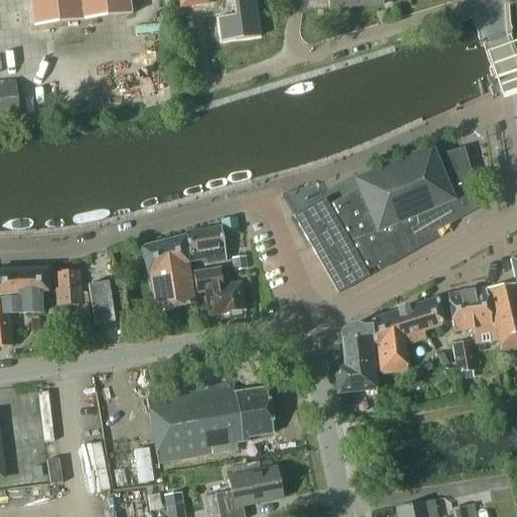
[(32,0),(37,25),(133,13),(131,0),(32,0)]
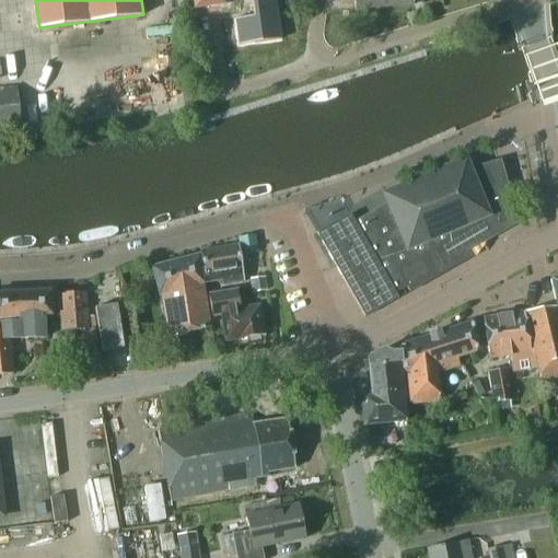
[(254,0),(256,14),(236,18),(240,44),(283,37),(277,0),(254,0)]
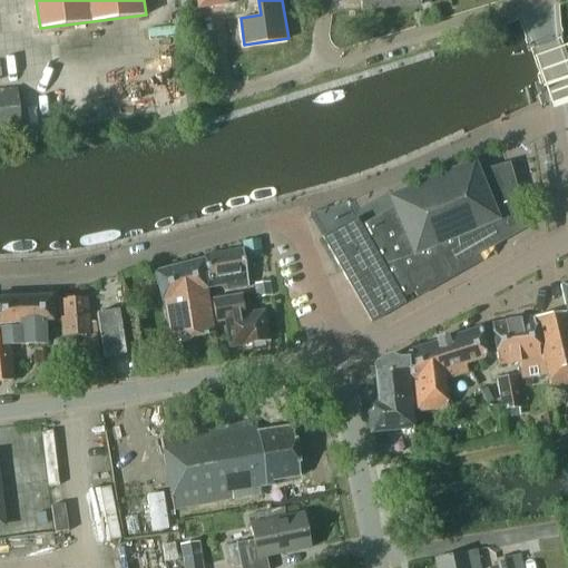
[(0,130),(23,128),(19,85),(0,87),(0,130)]
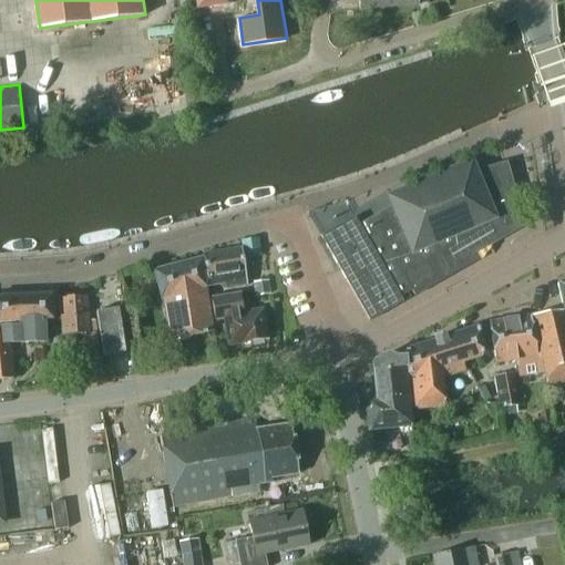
[(525,224),(507,162),(473,171),(471,165),(396,197),(397,203),(361,224),(356,215),(322,234),(371,319),(404,300),(401,295),(413,287),(417,293),(478,258),(474,253),(525,224)]
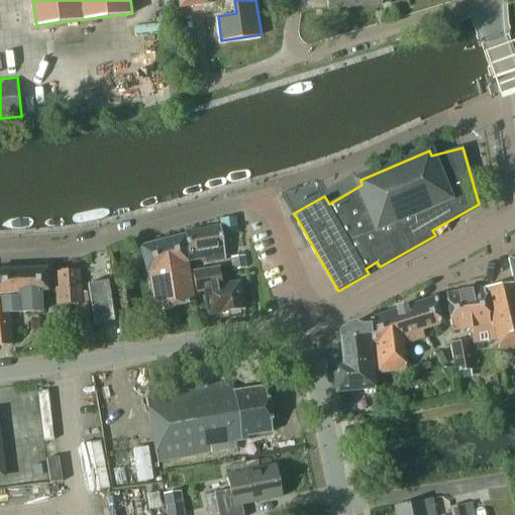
[(227,258),(222,224),(187,229),(191,260),(206,256),(207,262),(227,258)]
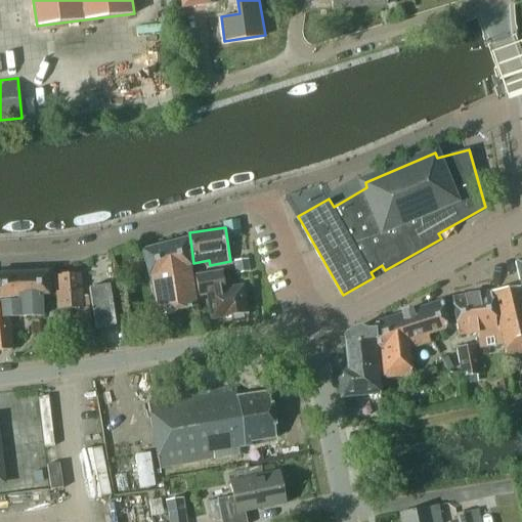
[(191,265),(188,236),(143,249),(150,274),(153,273),(159,311),(198,303),(191,265)]
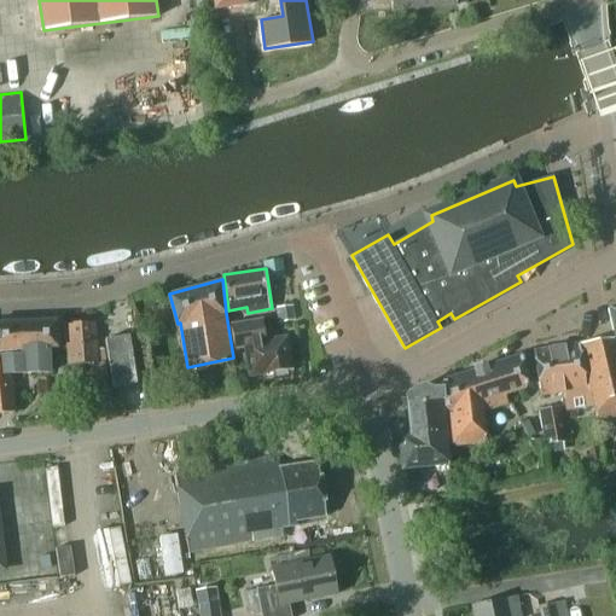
[(282,321),(298,318),(296,304),(279,307),(282,321)]
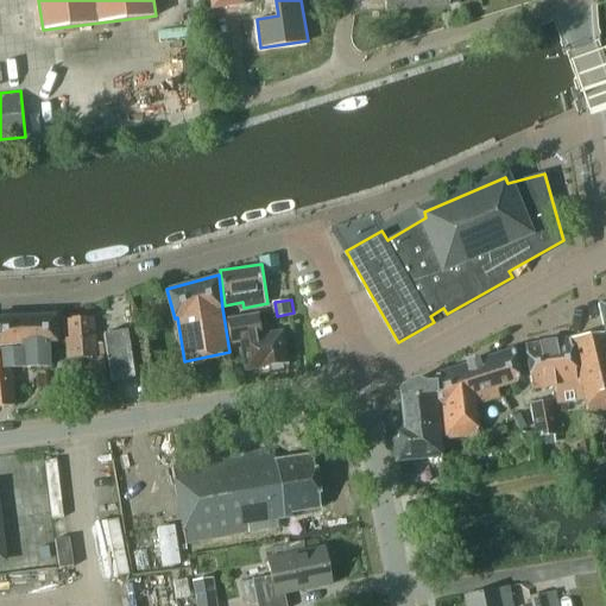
[(572,338),(585,396),(589,420),(605,416),(605,301),(599,302),(605,333),(572,338)]
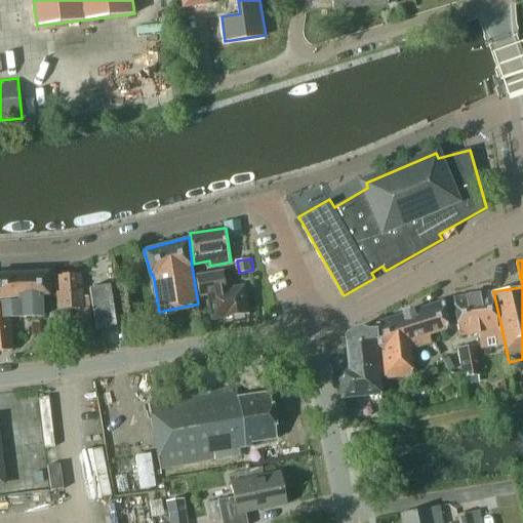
[(49,272),(0,273),(0,350),(13,349),(10,316),(44,315),(43,293),(50,293),(49,272)]
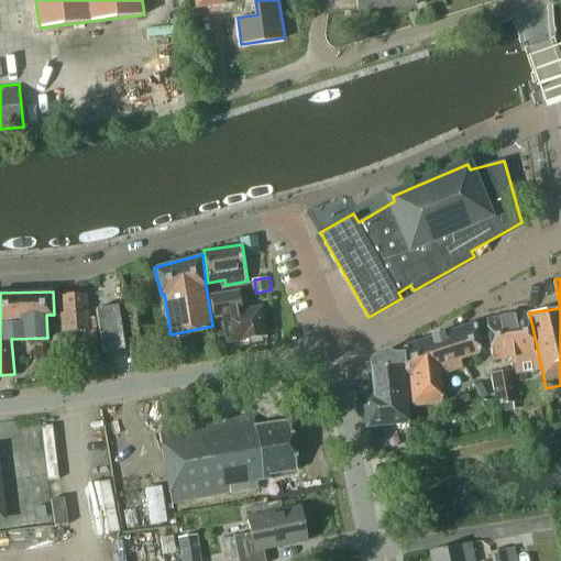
[(89,317),(87,293),(62,294),(64,330),(97,328),(96,317),(89,317)]
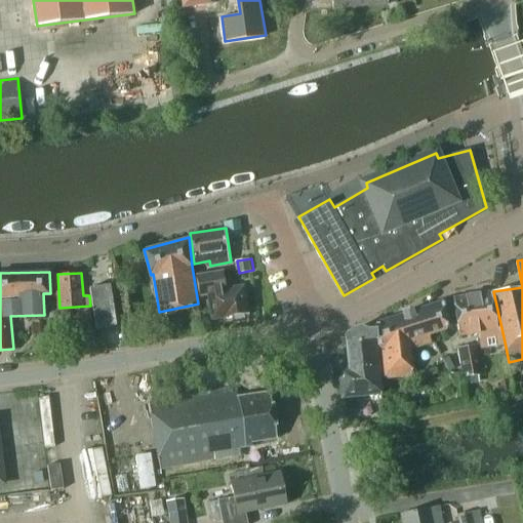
[(227,288),(225,273),(198,277),(200,293),(208,292),(212,317),(235,314),(236,318),(245,316),(244,311),(248,311),(244,285),(227,288)]
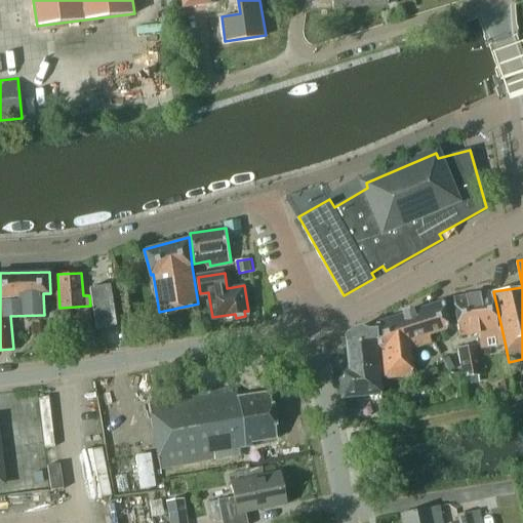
[(117,324),(111,283),(90,286),(96,327),(117,324)]
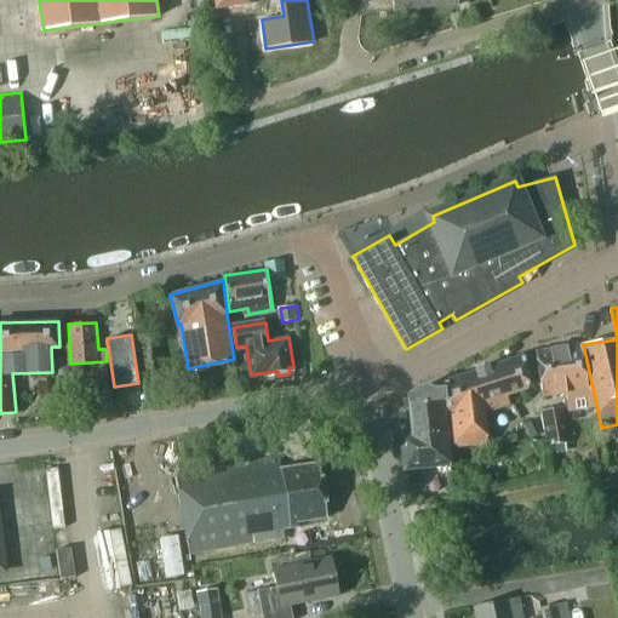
[(596,404),(583,344),(538,350),(545,395),(567,393),(570,410),(596,404)]
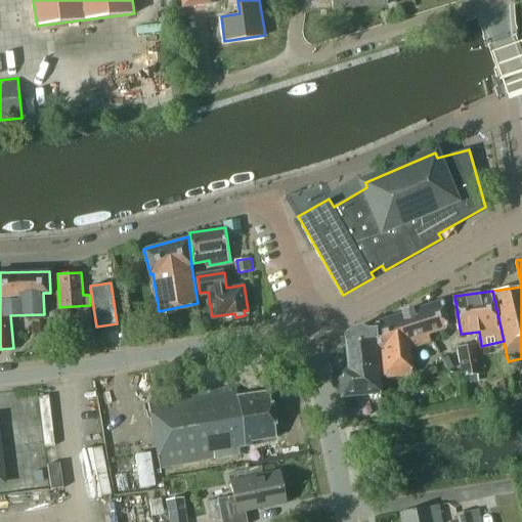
[(446,328),(442,300),(377,320),(378,328),(367,329),(362,327),(362,325),(360,325),(360,327),(353,329),(353,328),(351,329),(352,330),(347,334),(347,333),(346,335),(346,336),(346,340),(348,365),(338,366),(343,396),(381,392),(380,377),(412,373),(411,347),(430,340),(429,333),(446,328)]
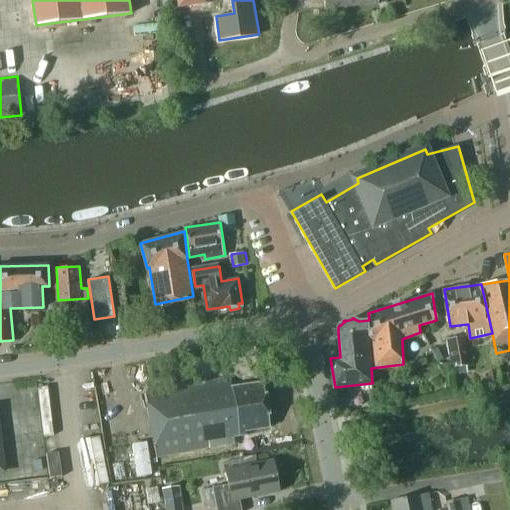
[(129,319),(127,323),(129,328),(134,330),(139,328),(140,323),(139,319),(134,317),(129,319)]
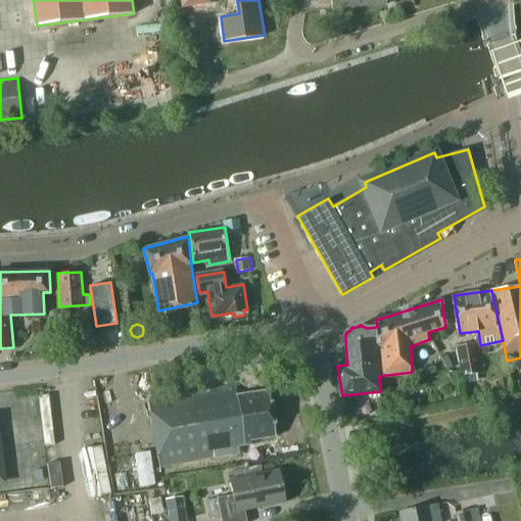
[(481,371),(476,342),(458,345),(462,374),(481,371)]
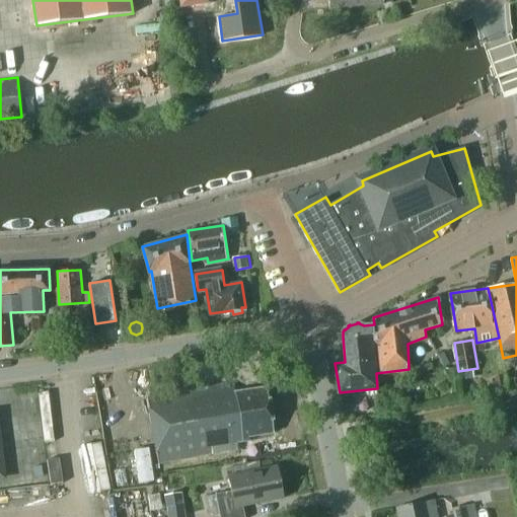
[(445,366),(451,363),(445,351),(439,354),(445,366)]
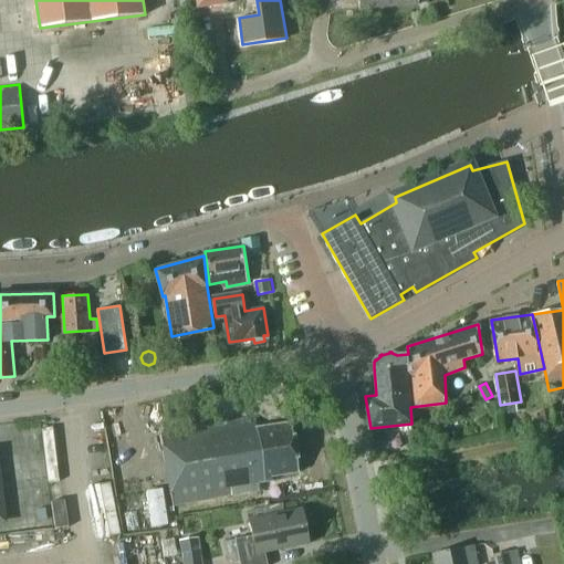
[(258,427),(257,416),(210,423),(181,428),(163,431),(175,503),(263,488),(262,481),(273,479),(273,474),(299,471),(292,423),(258,427)]
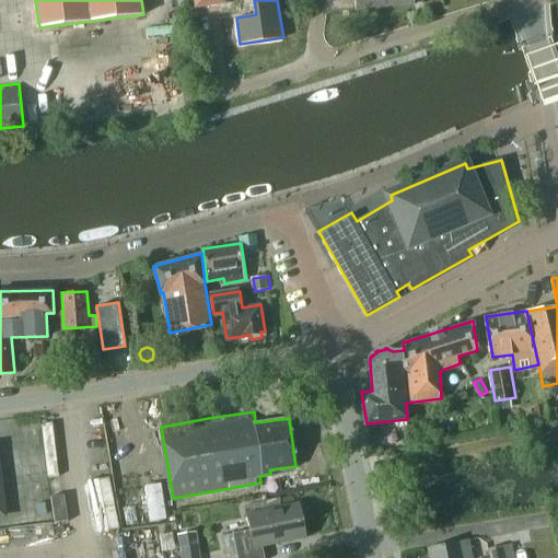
[(306,536),(300,502),(247,513),(251,529),(234,532),(239,557),(266,557),(264,545),(306,536)]
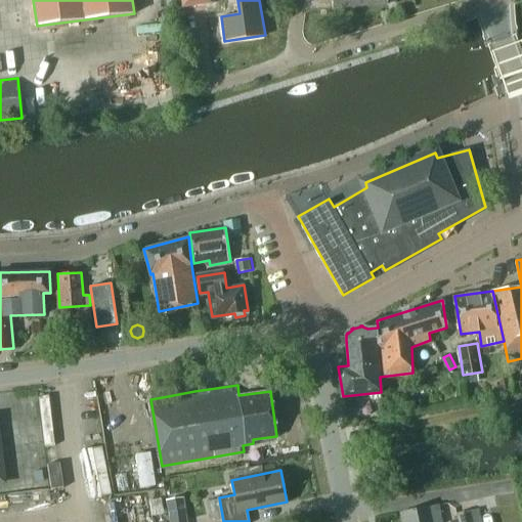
[(187,521),(184,496),(166,499),(169,521),(187,521)]
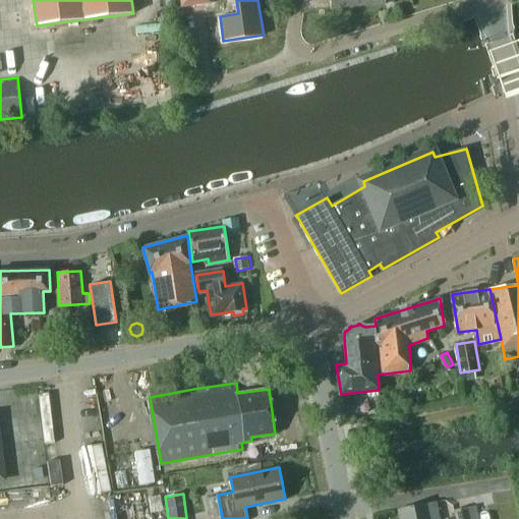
[(441,518),(438,500),(399,508),(401,518),(441,518)]
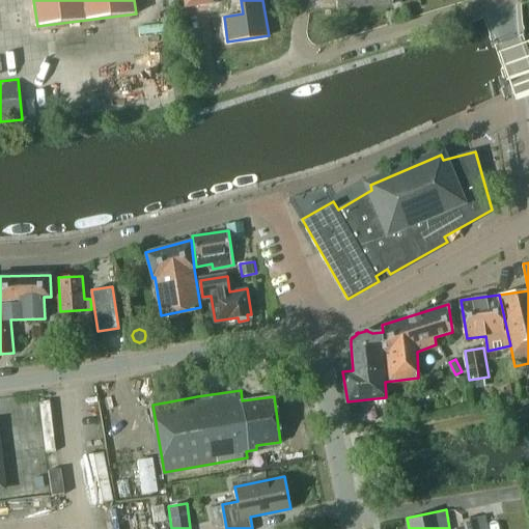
[(489,528),(486,514),(462,520),(463,528),(489,528)]
